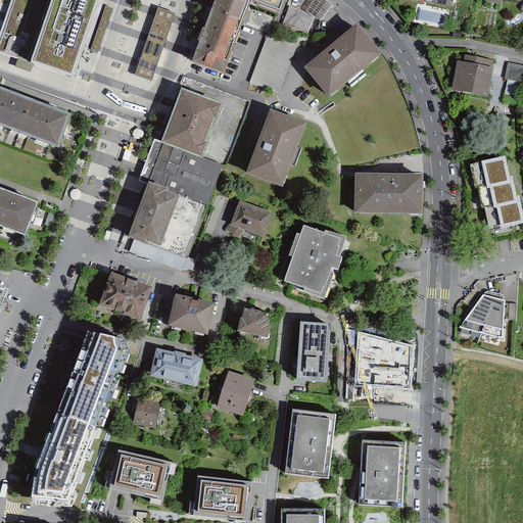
[(99,0),(13,0),(0,41),(0,52),(74,78),(99,0)]
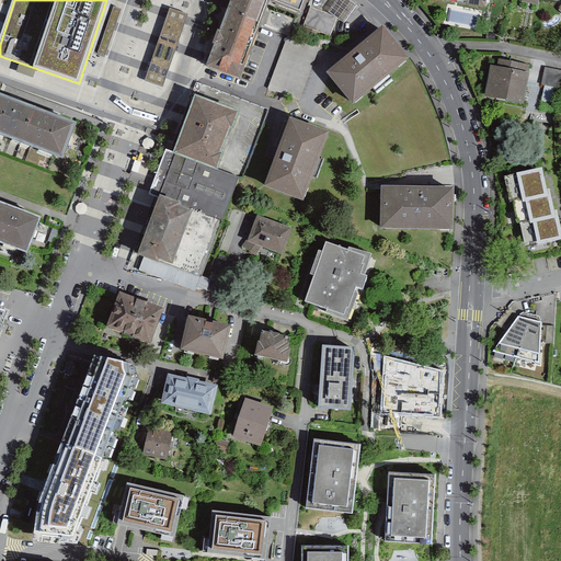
[(261,0),(233,0),(209,68),(241,79),(268,3),(261,0)]
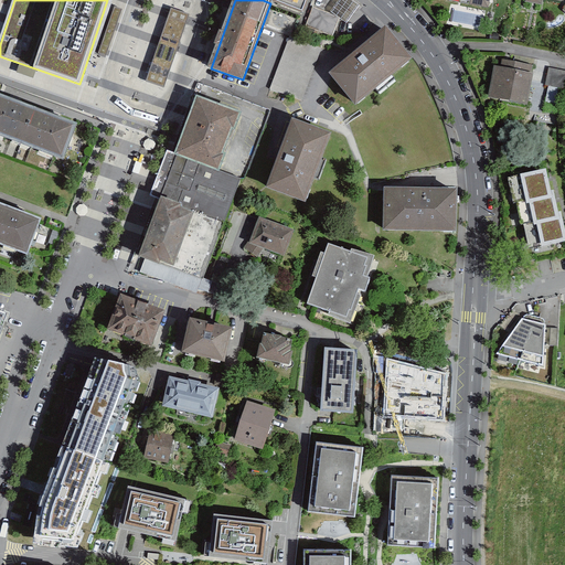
[(304,14),(308,0),(263,0),(270,3),(304,14)]
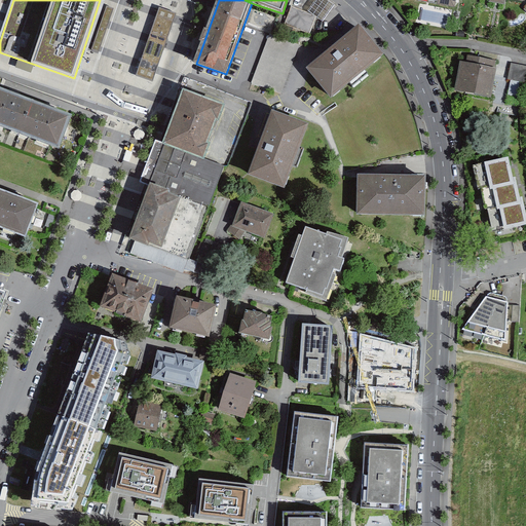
[(322,0),(317,0),(308,13),(312,16),(317,17),(316,20),(323,24),(334,8),(322,0)]
